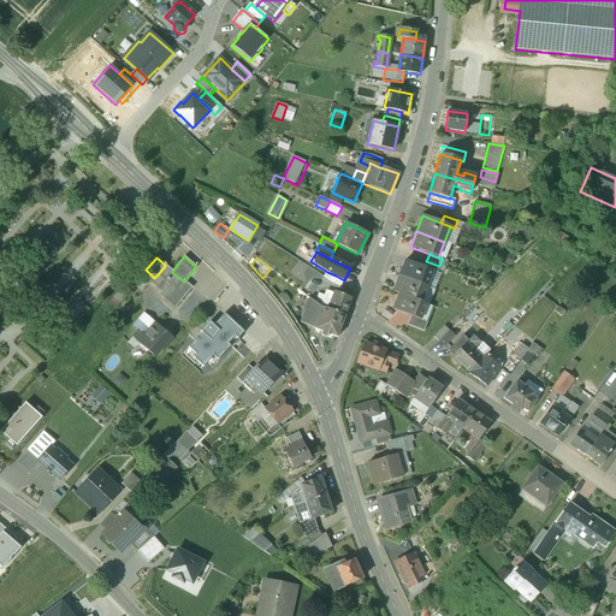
[(424,267),(406,260),(400,276),(427,286),(433,271),(424,267)]
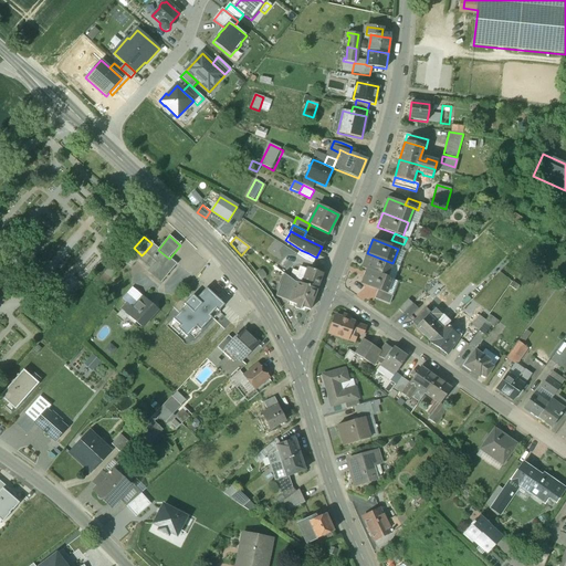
[(404,244),(391,240),(389,245),(398,249),(401,251),(404,244)]
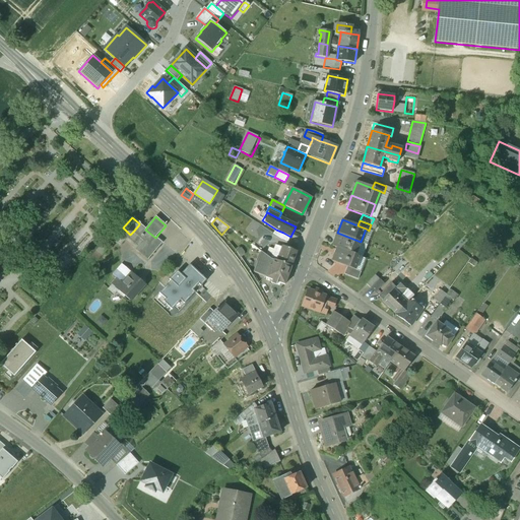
[(145,230),(139,224),(133,232),(144,241),(136,250),(147,259),(161,243),(160,243),(154,238),(155,238),(145,230)]
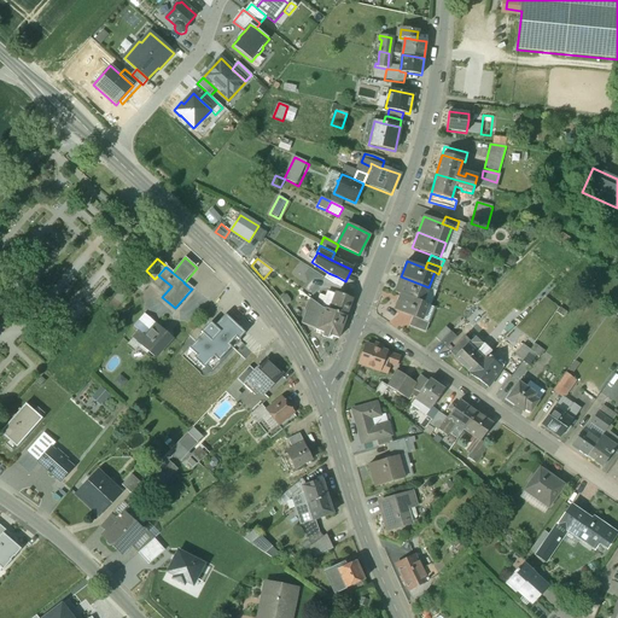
[(155,279),(146,270),(140,278),(149,285),(155,279)]
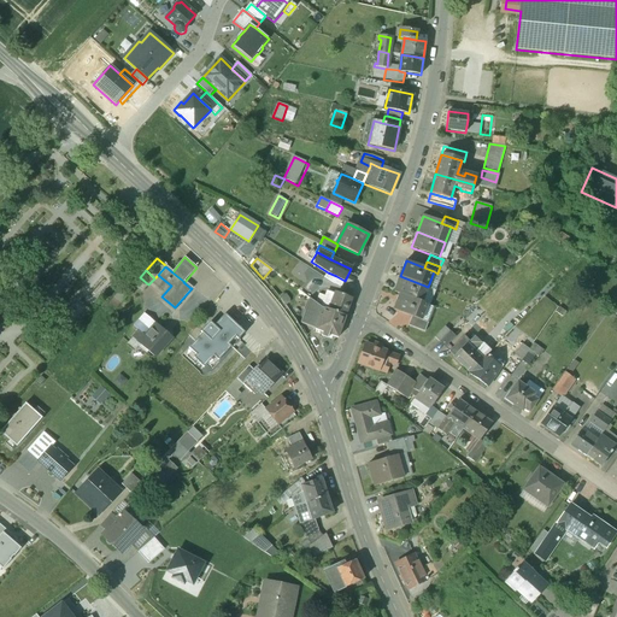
[(341,287),(345,281),(336,276),(328,272),(324,278),(334,285),(341,287)]
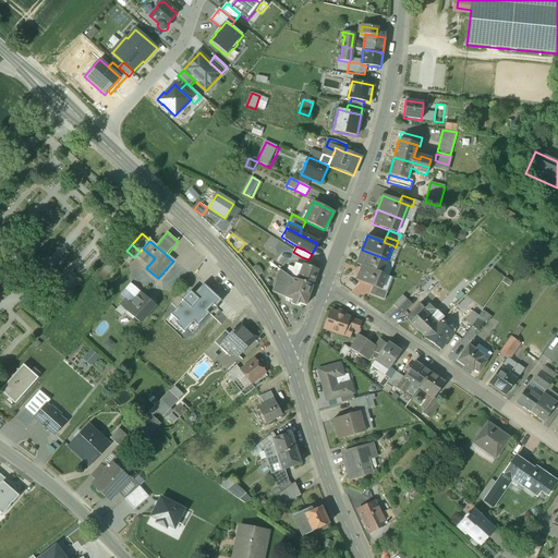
[(387,259),(362,250),(356,265),(362,266),(381,275),(387,259)]
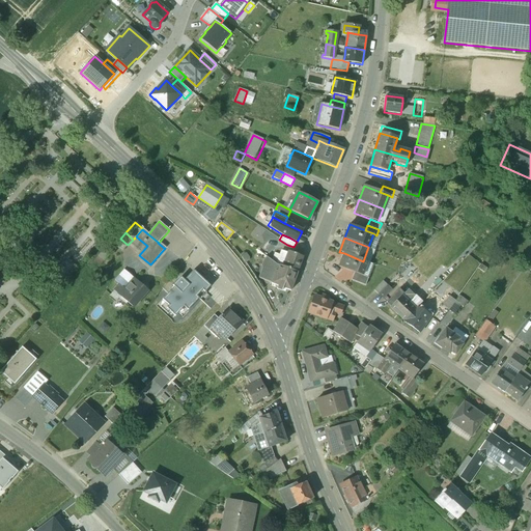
[(95,261),(101,266),(109,255),(104,251),(95,261)]
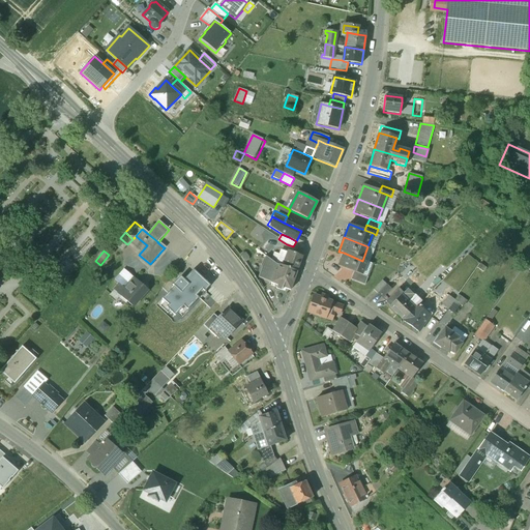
[(288,253),(282,251),(276,264),(278,265),(280,265),(284,266),(288,253)]
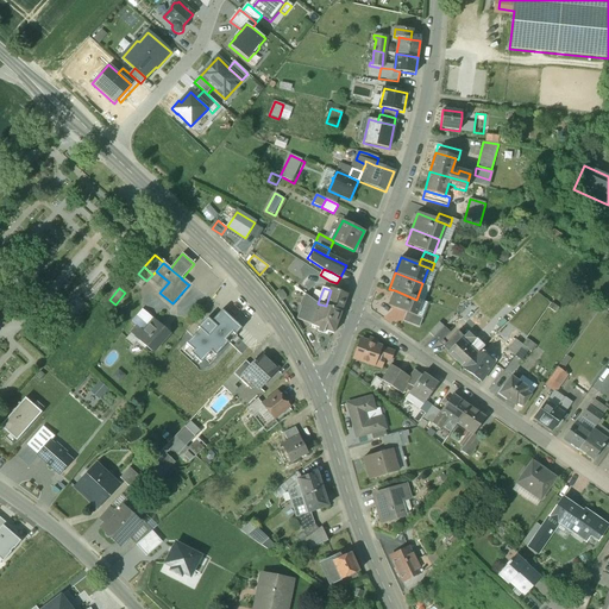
[(347,295),(332,289),(326,306),(325,307),(341,313),(347,295)]
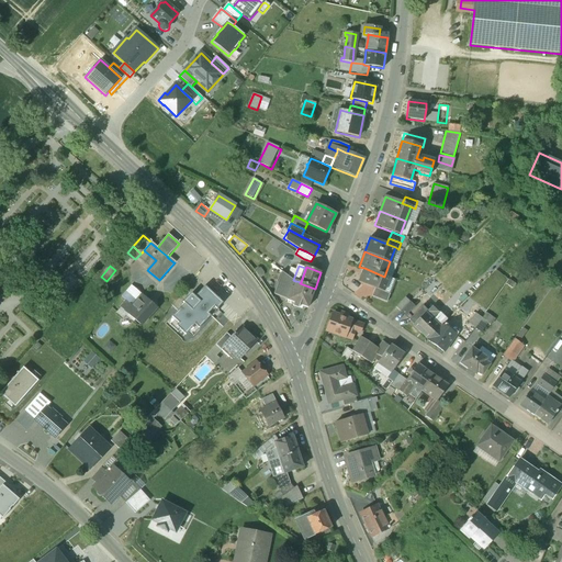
[(384,277),(364,268),(359,282),(374,289),(383,292),(384,292),(390,278),(384,277)]
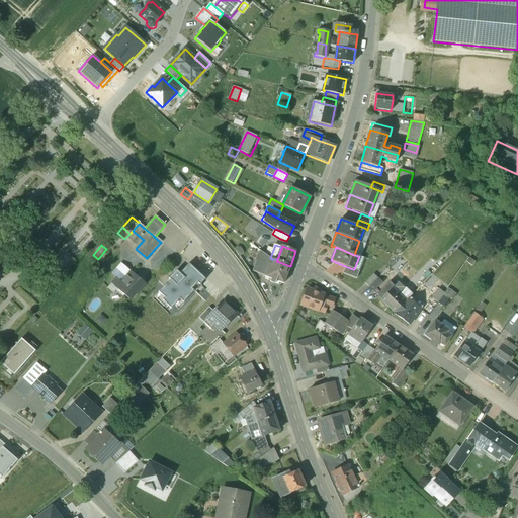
[(270,258),(260,251),(253,271),(265,276),(269,265),(270,265),(272,259),(270,258)]
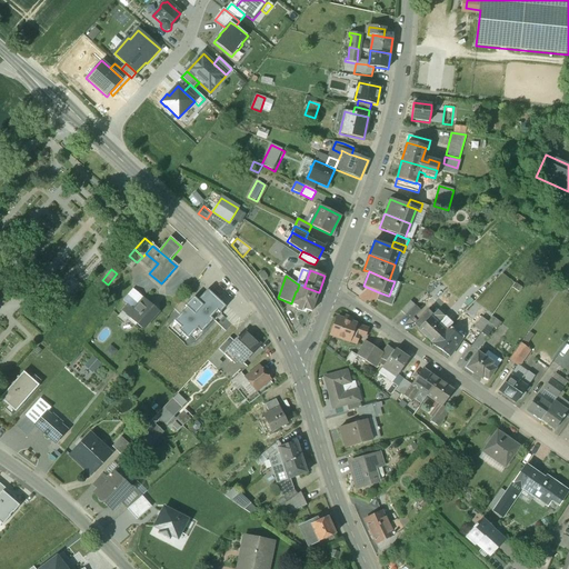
[(305,286),(300,285),(299,285),(297,291),(296,291),(291,303),(298,307),(297,309),(302,311),(303,309),(311,311),(319,292),(303,287),(305,286)]
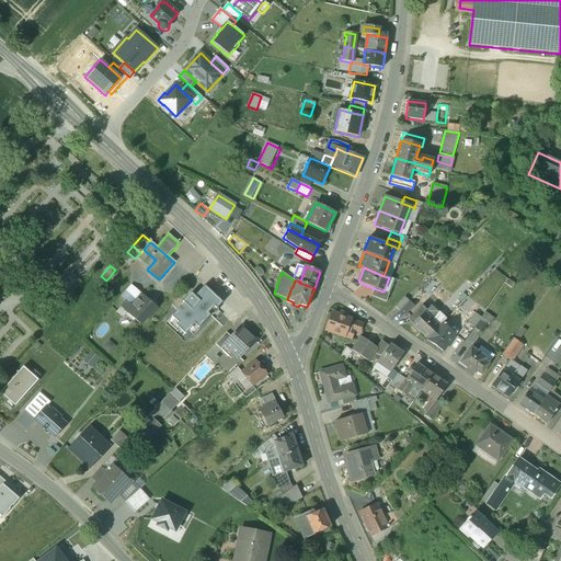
[(222,302),(205,286),(195,297),(191,293),(183,301),(184,304),(172,317),(179,323),(176,327),(185,334),(195,324),(199,329),(210,316),(208,313),(215,307),(217,309),(222,302)]
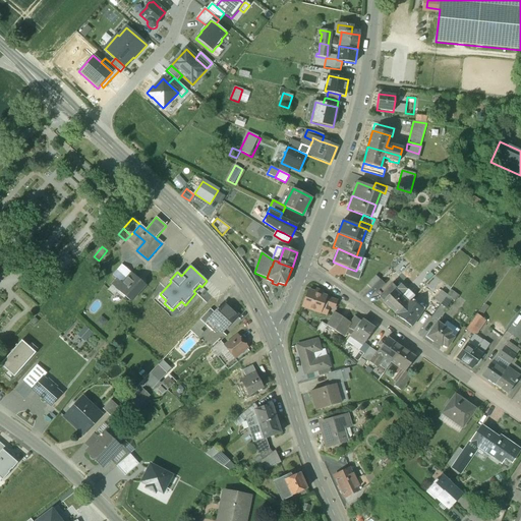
[(355,271),(347,268),(345,275),(358,281),(361,273),(356,271),(355,271)]
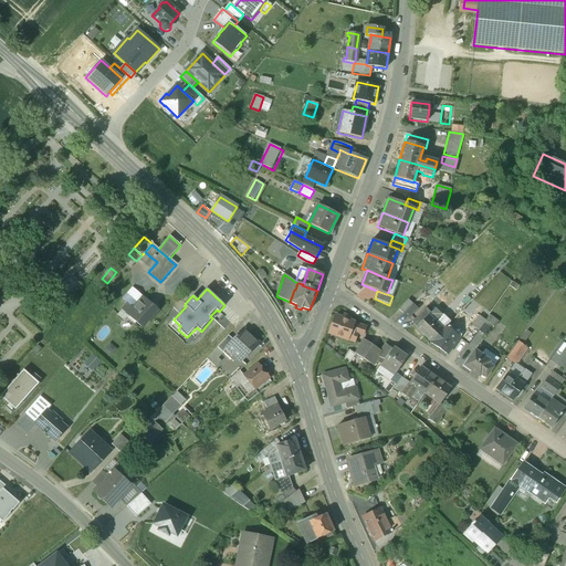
[(128,315),(127,315),(143,327),(158,310),(143,297),(134,308),(128,315)]
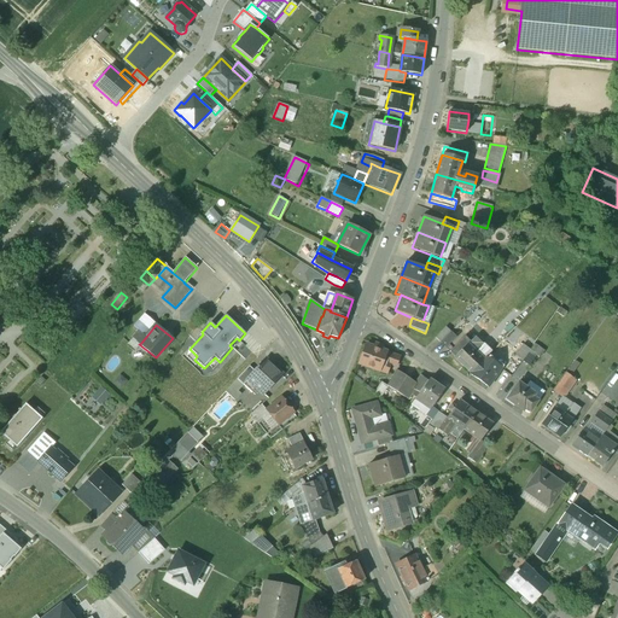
[(445,328),(436,338),(441,343),(450,333),(445,328)]
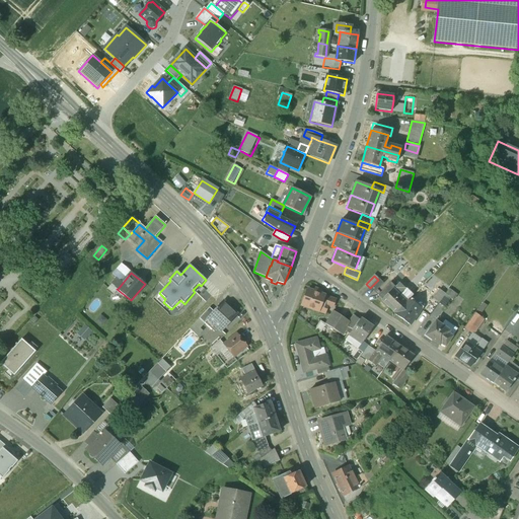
[(117,278),(112,284),(118,289),(123,283),(117,278)]
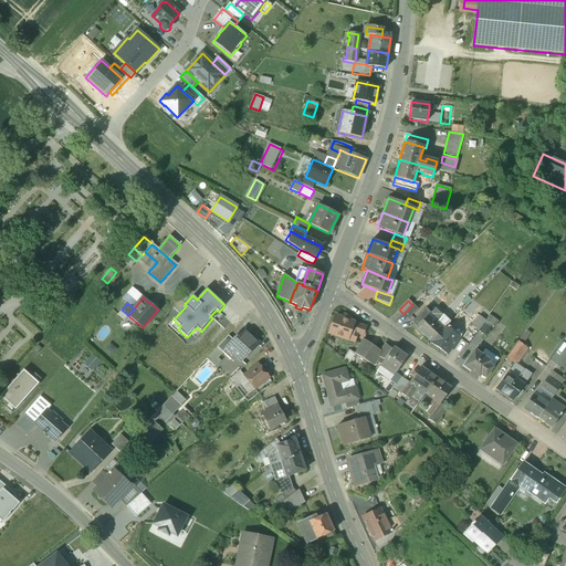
[(404,314),(404,315),(408,320),(418,310),(412,305),(404,314)]
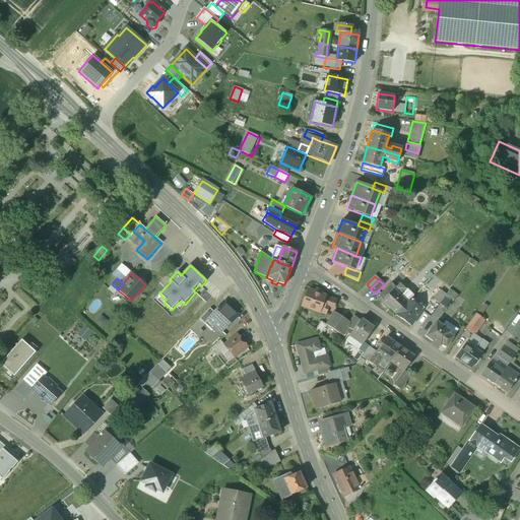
[(391,283),(378,297),(383,301),(394,289),(396,287),(391,283)]
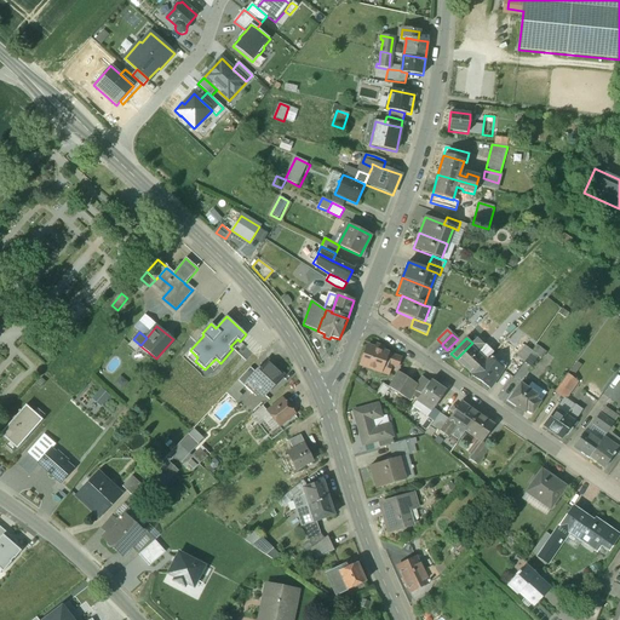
[(472,343),(470,345),(476,351),(482,344),(477,338),(472,343)]
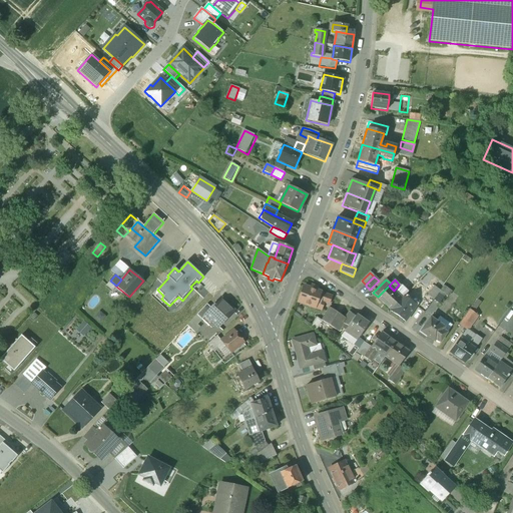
[(378,297),(377,298),(390,311),(402,300),(394,291),(389,286),(378,297)]
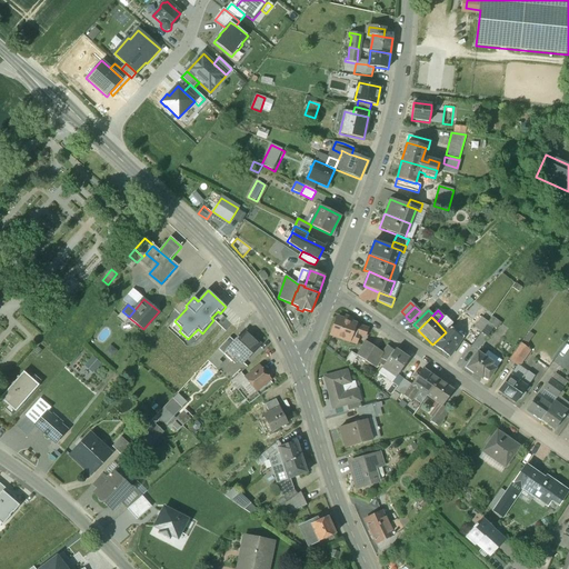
[(345,321),(338,318),(331,336),(349,341),(355,325),(350,322),(351,319),(347,318),(345,321)]
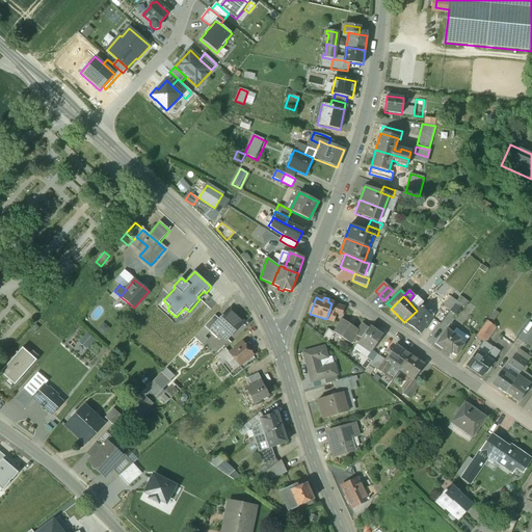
[(450,297),(444,307),(450,312),(456,302),(450,297)]
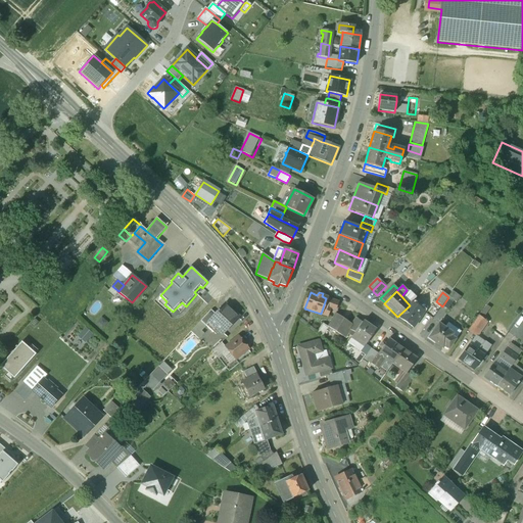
[(448,297),(442,306),(447,310),(454,300),(448,297)]
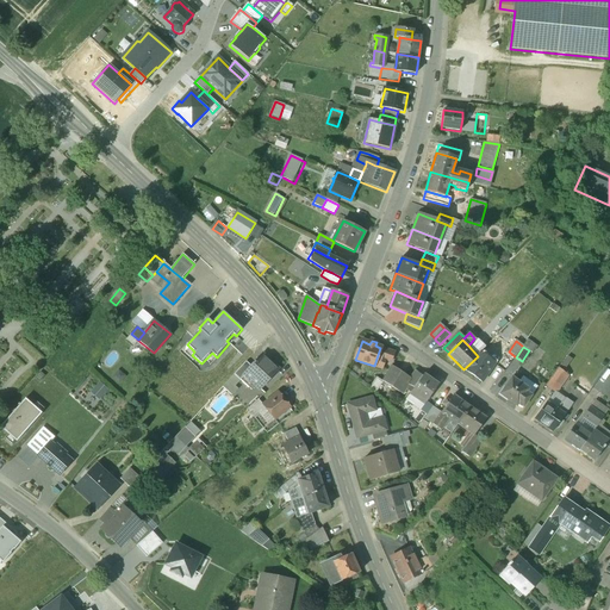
[(394,353),(380,348),(374,366),(390,372),(392,366),(393,363),(391,362),(394,353)]
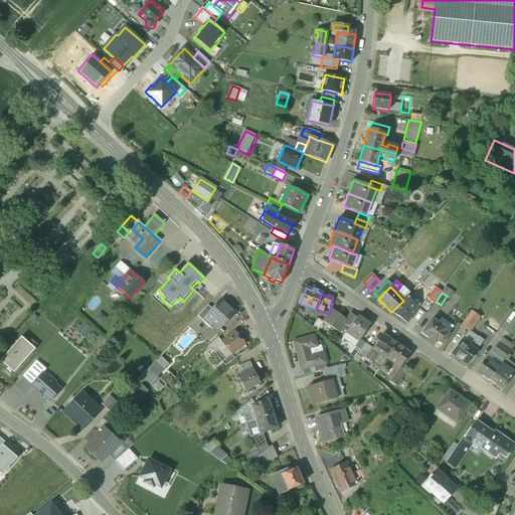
[(417,308),(404,299),(403,301),(391,312),(407,323),(417,308)]
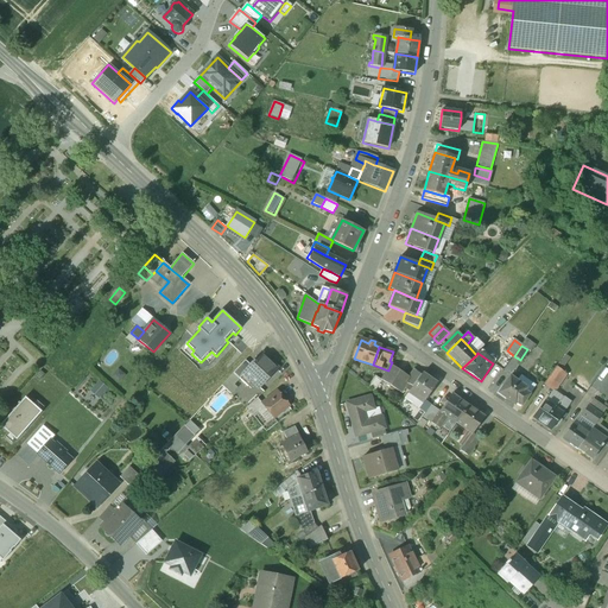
[(254,361),(253,361),(252,362),(252,363),(249,366),(242,373),(244,374),(258,386),(267,377),(268,378),(277,369),(261,354),(254,361)]
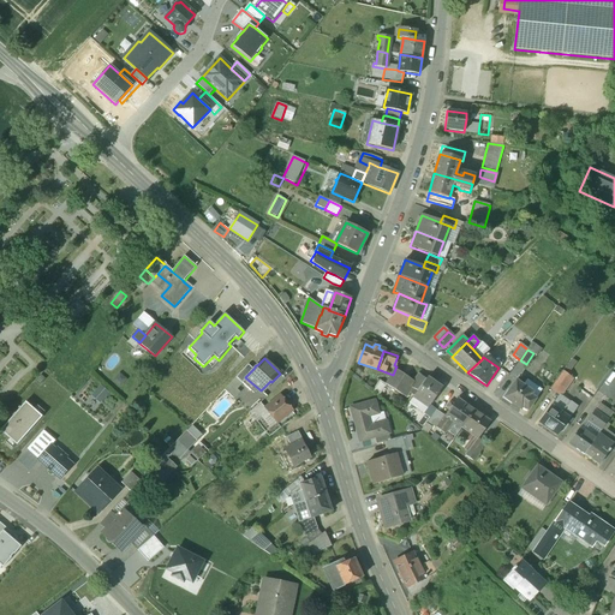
[(248,365),(236,378),(243,383),(246,378),(245,377),(252,370),(248,365)]
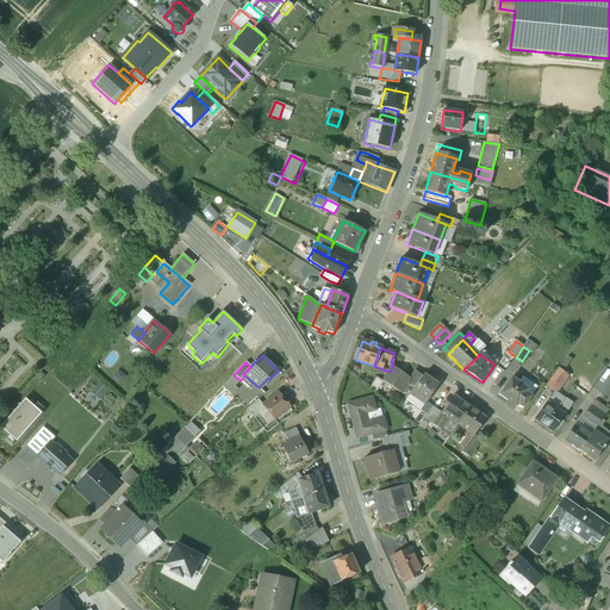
[(410,378),(392,366),(390,372),(388,373),(383,381),(402,394),(409,385),(405,384),(410,378)]
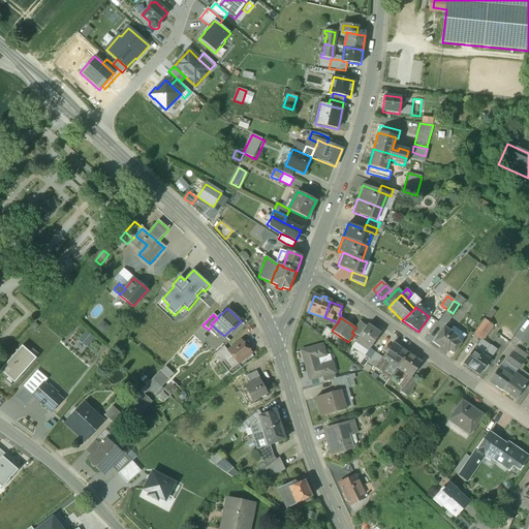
[(484,319),(473,334),(480,339),(491,324),(484,319)]
